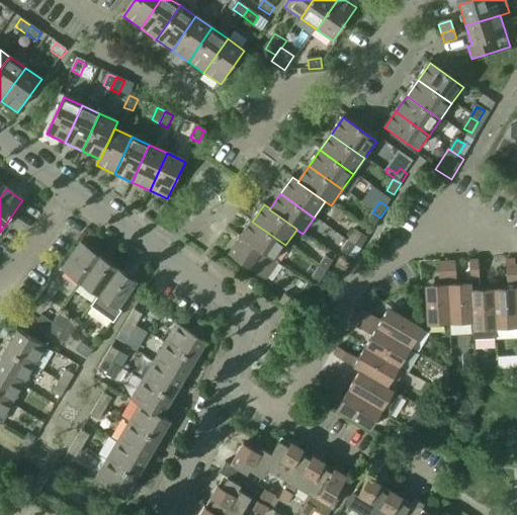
[(374,229),(380,218),(372,212),(366,225),(374,229)]
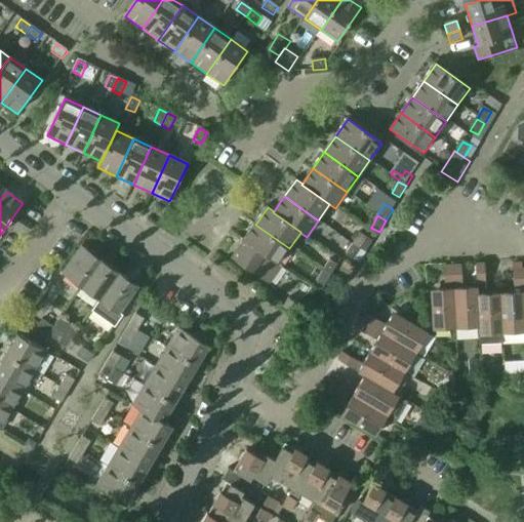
[(289,248),(255,225),(244,240),(278,265),(279,264),(289,248)]
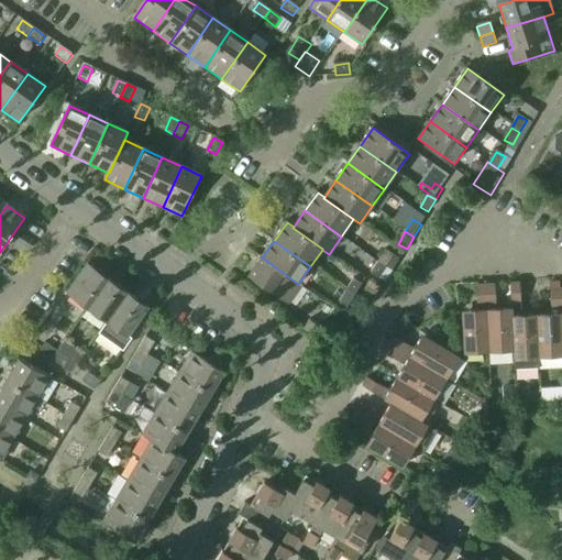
[(378,263),(387,267),(394,256),(386,251),(378,263)]
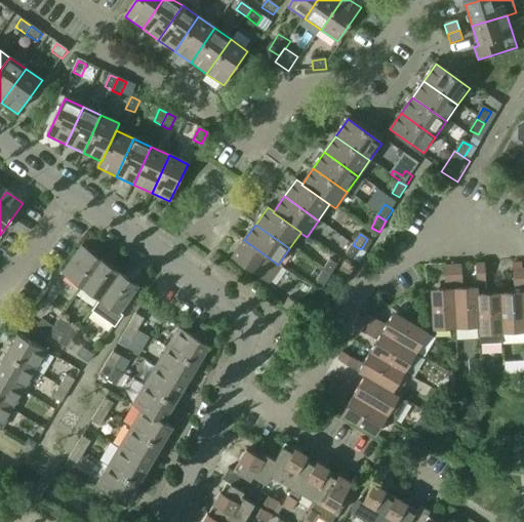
[(283,267),(279,264),(278,265),(244,240),(232,258),(269,285),(283,267)]
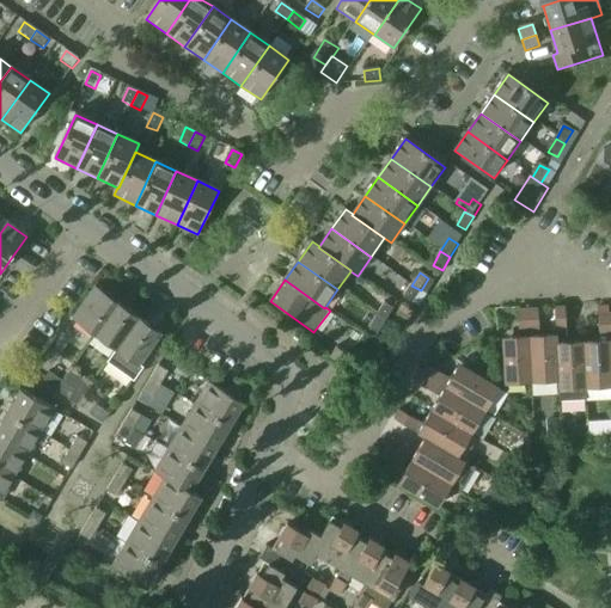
[(413,304),(421,290),(411,286),(404,298),(413,304)]
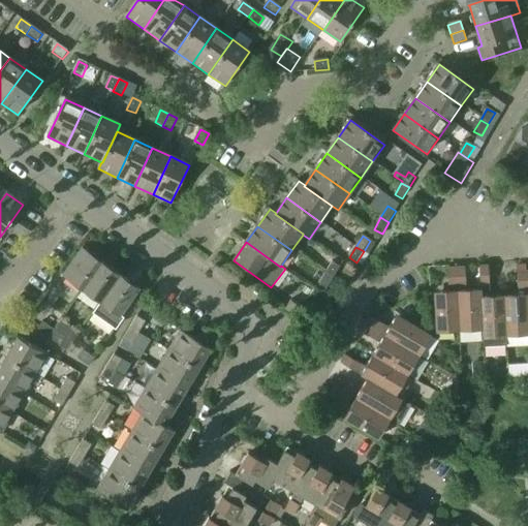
[(63,277),(83,290),(102,263),(83,249),(63,277)]
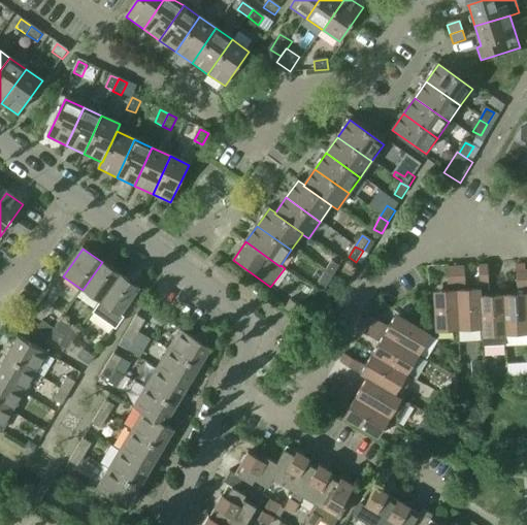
[(83,290),(100,302),(100,303),(120,274),(102,262),(83,290)]
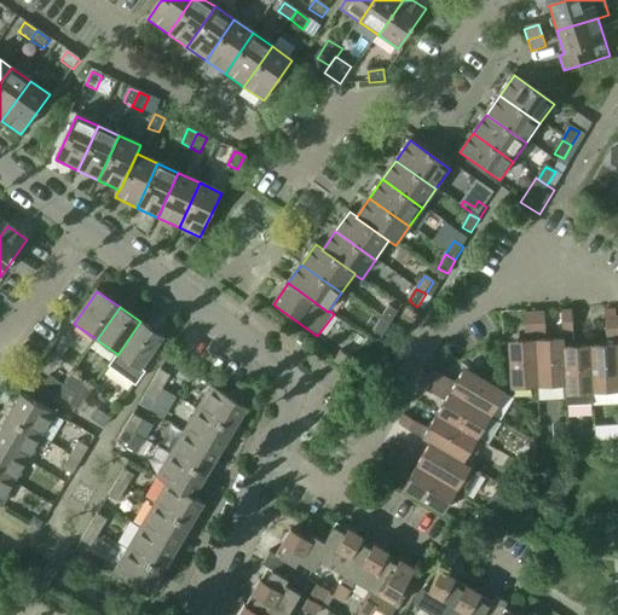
[(381,320),(391,326),(398,313),(390,307),(381,320)]
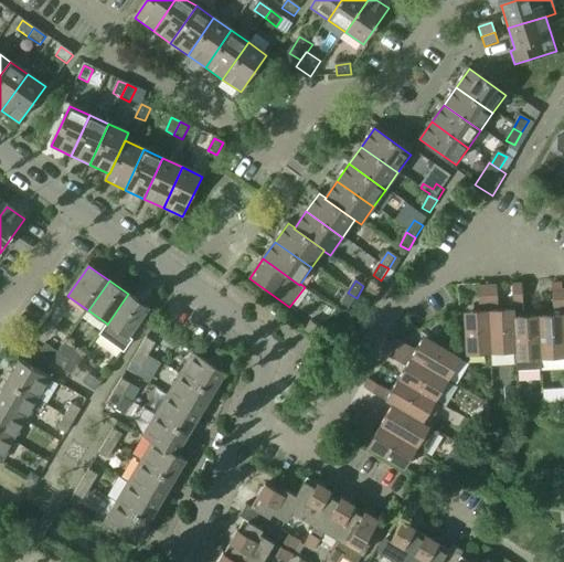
[(522,285),(512,286),(513,305),(513,310),(514,316),(515,353),(517,362),(517,372),(542,371),(541,360),(539,322),(539,317),(524,317),(523,304),(522,285)]
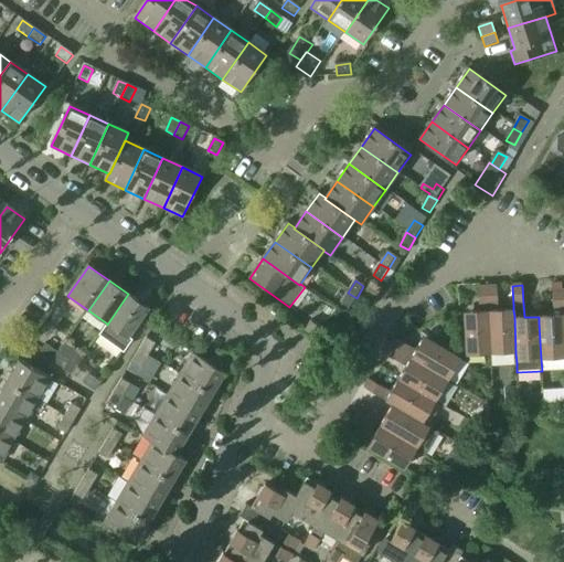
[(479,313),(465,314),(465,318),(467,357),(491,356),(489,317),(488,287),(478,288),(479,313)]
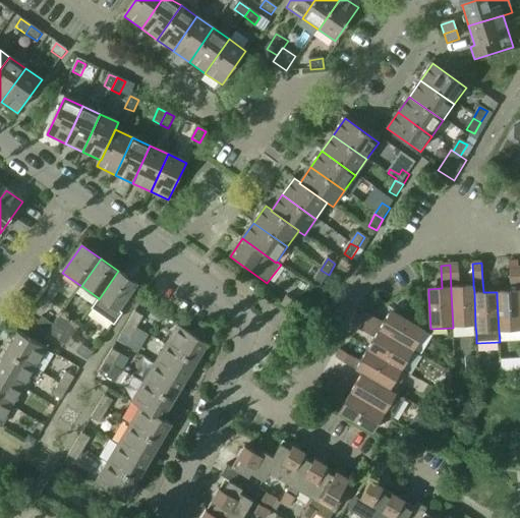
[(458,265),(450,265),(451,292),(453,328),(475,326),(474,291),(473,286),(459,287),(458,265)]
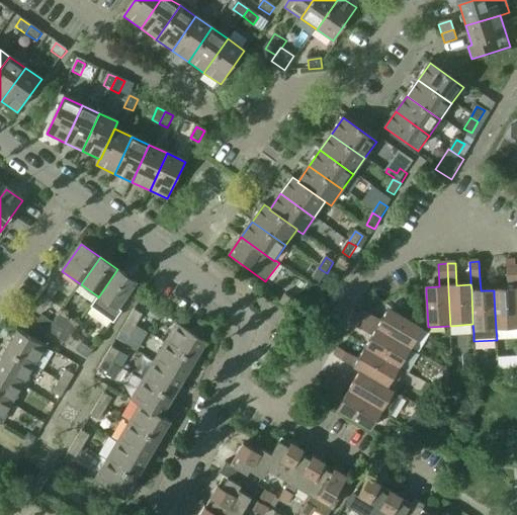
[(508,289),(494,290),(494,295),(496,330),(516,329),(516,280),(515,267),(506,267),(508,289)]
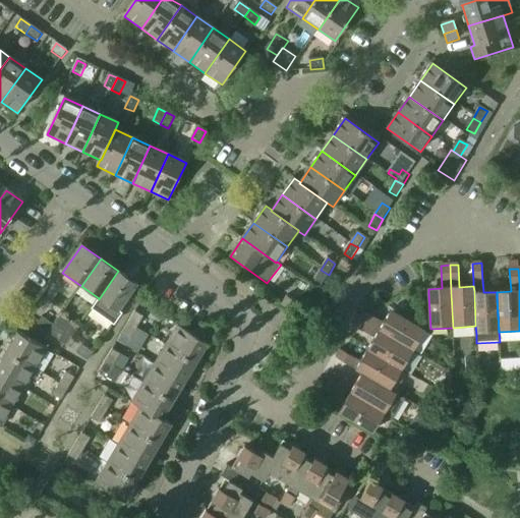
[(322,286),(329,275),(321,270),(313,281),(322,286)]
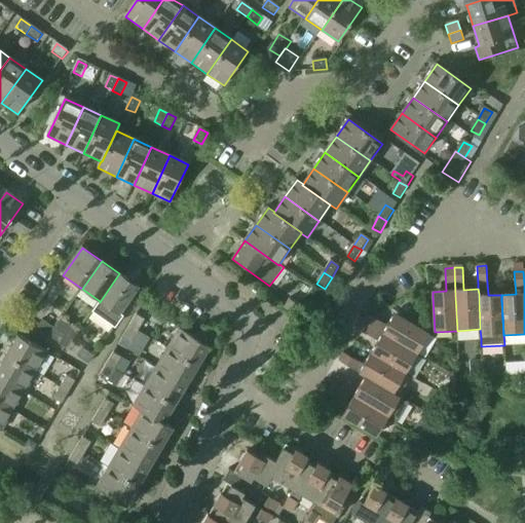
[(123,315),(120,313),(139,287),(119,273),(100,302),(100,301),(92,311),(115,328),(123,315)]
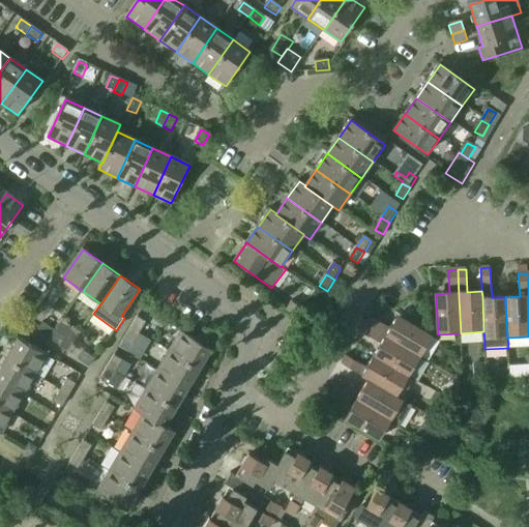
[(305,291),(295,304),(292,302),(287,310),(297,317),(302,310),(303,311),(317,292),(305,284),(302,288),(305,291)]
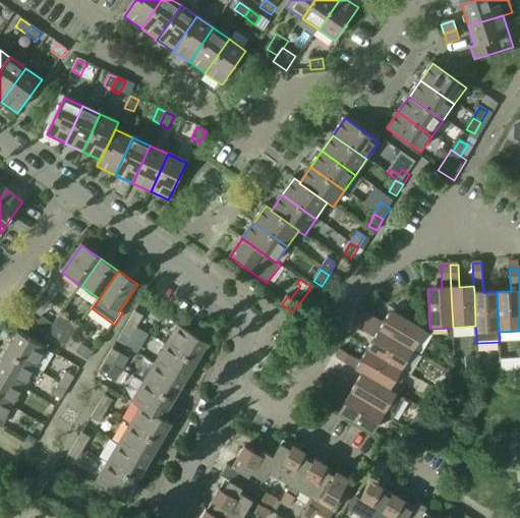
[(363,311),(358,319),(383,334),(413,352),(424,332),(395,314),(390,311),(384,324),(363,311)]
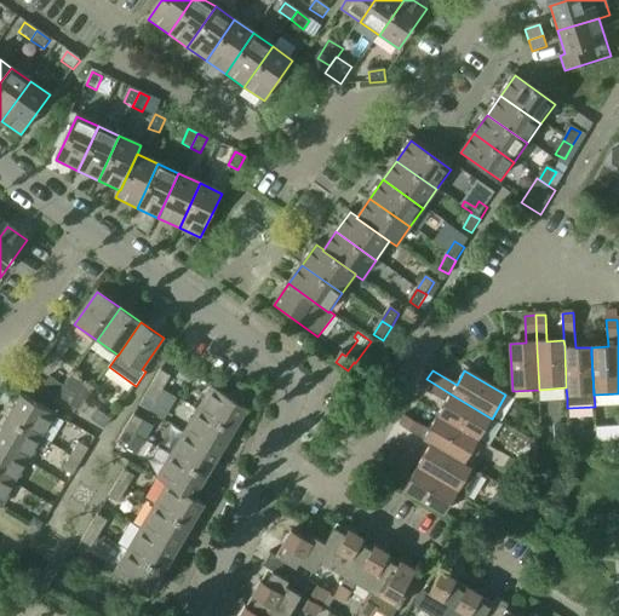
[(161,372),(153,386),(162,392),(171,378),(161,372)]
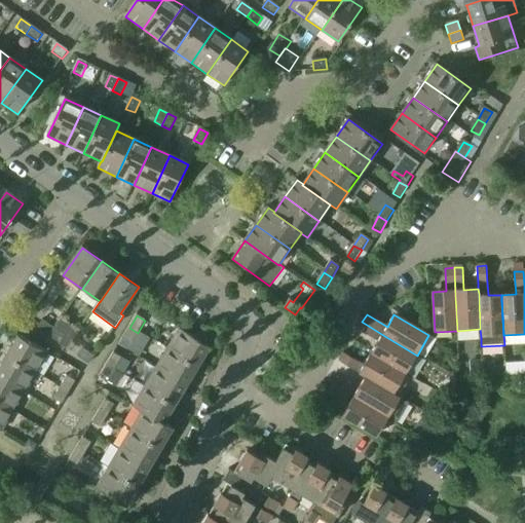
[(37,330),(48,337),(54,329),(43,321),(37,330)]
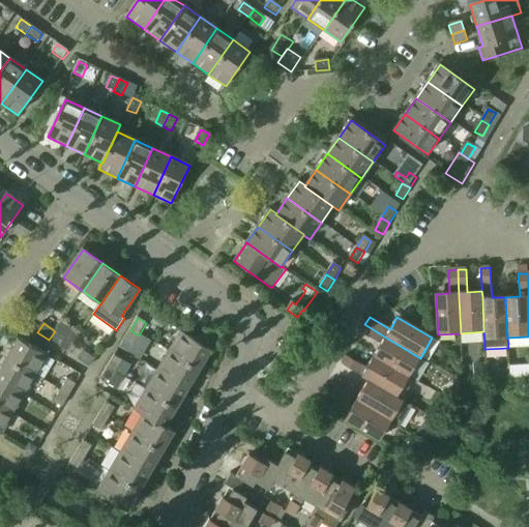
[(364,324),(360,332),(381,344),(374,356),(378,359),(408,378),(420,358),(389,340),(364,324)]
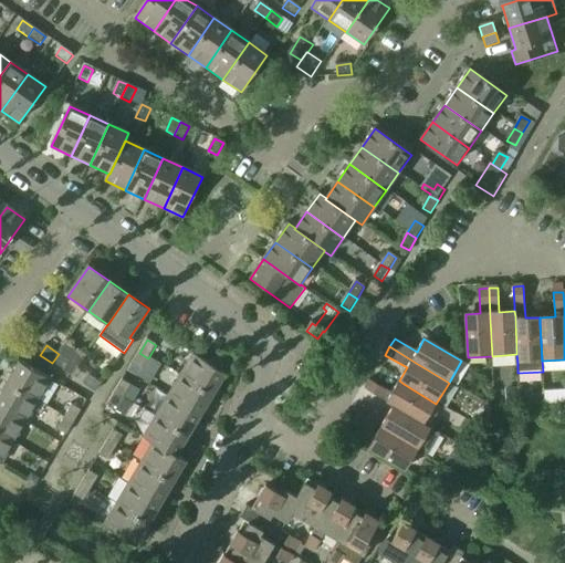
[(148,358),(139,353),(132,364),(142,369),(148,358)]
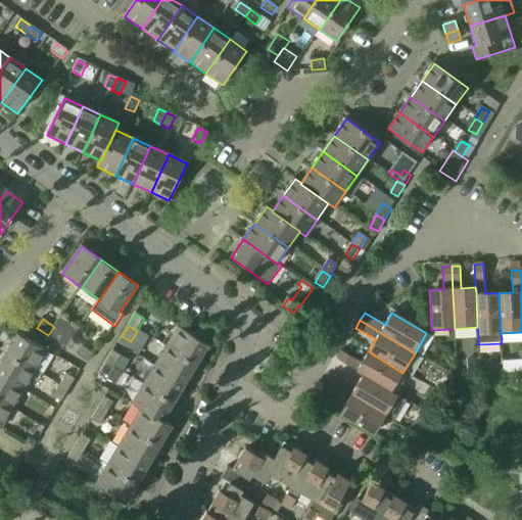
[(54,327),(48,335),(58,343),(64,334),(54,327)]
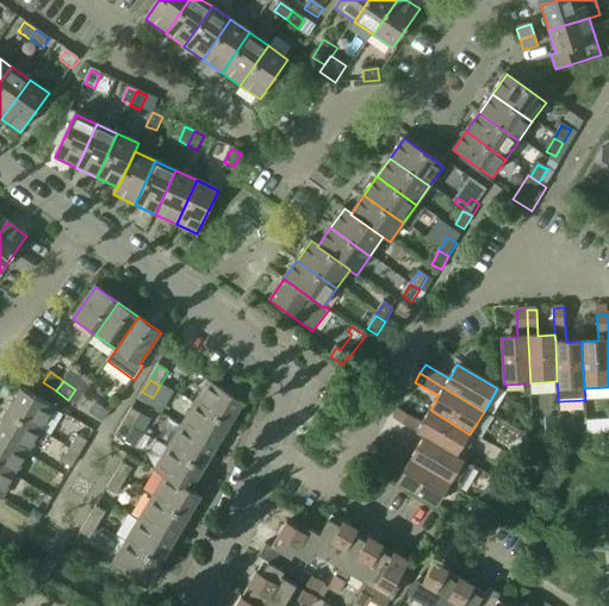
[(194,406),(229,425),(243,403),(209,382),(194,406)]
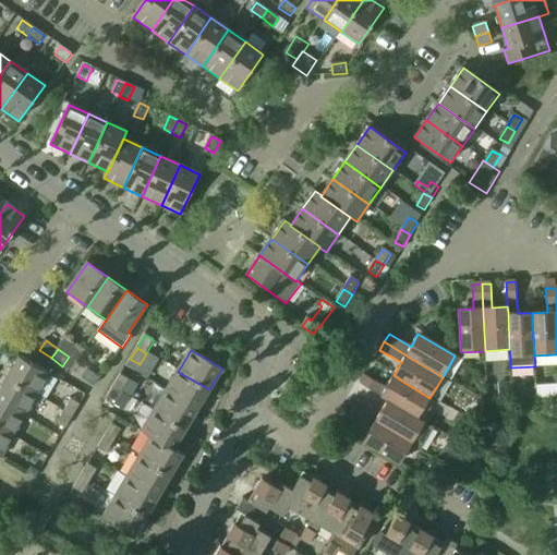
[(7,378),(38,397),(51,376),(20,357),(7,378)]
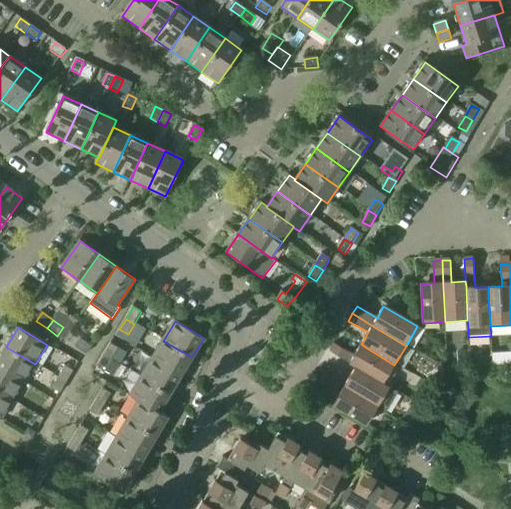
[(86,356),(91,348),(80,340),(75,348),(86,356)]
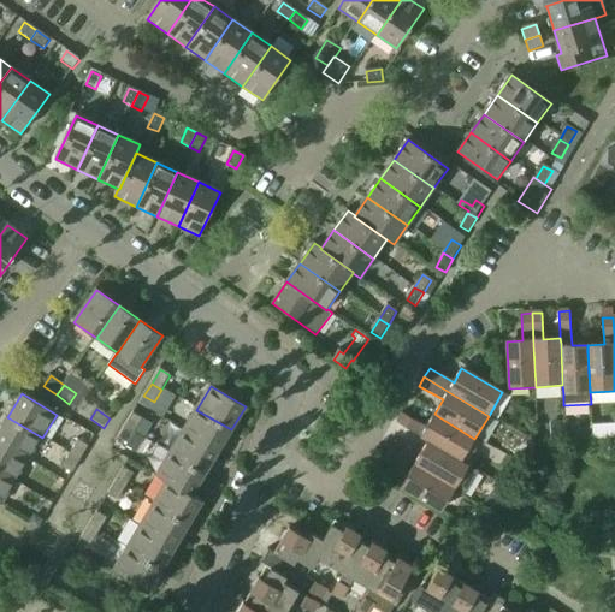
[(218,452),(231,429),(196,410),(183,432),(218,452)]
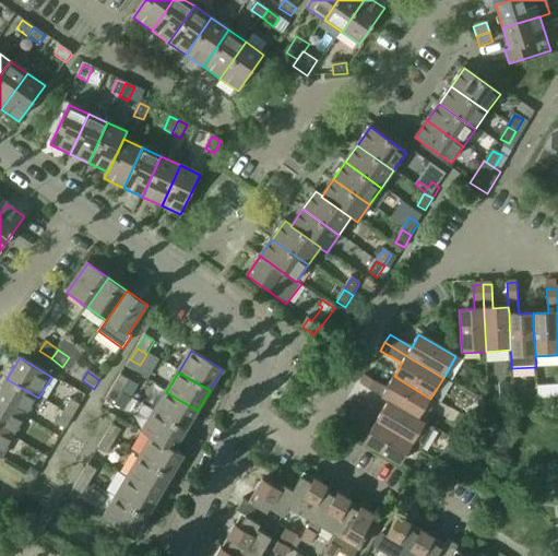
[(120,376),(114,388),(122,394),(130,381),(120,376)]
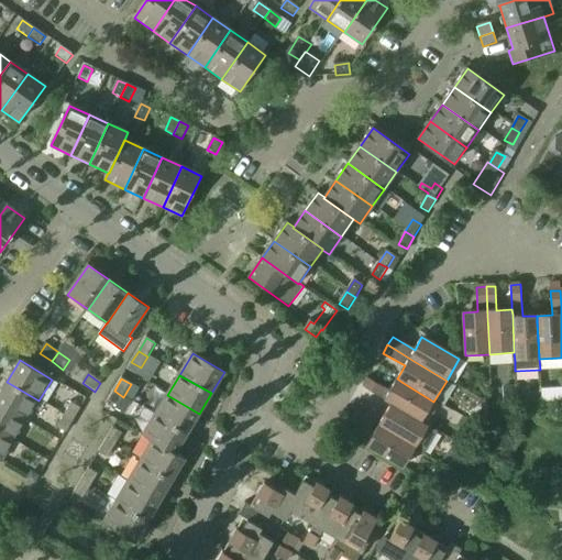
[(367,379),(362,387),(388,403),(390,404),(396,407),(421,423),(433,402),(401,382),(397,379),(389,392),(367,379)]
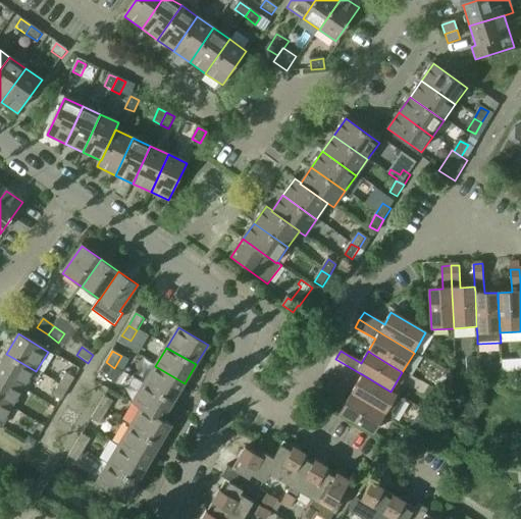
[(0,375),(24,391),(36,371),(6,354),(0,364),(0,375)]
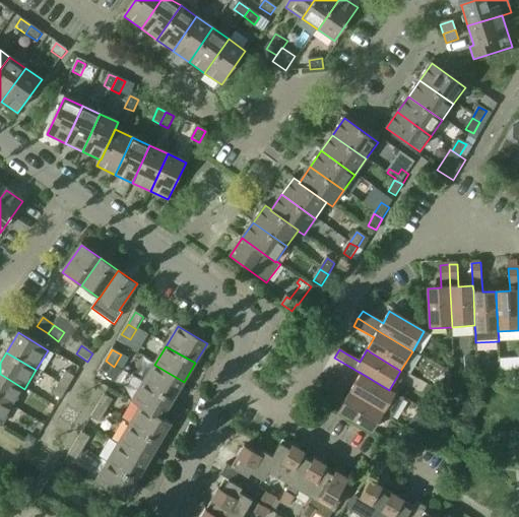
[(114,367),(106,361),(99,372),(108,377),(114,367)]
